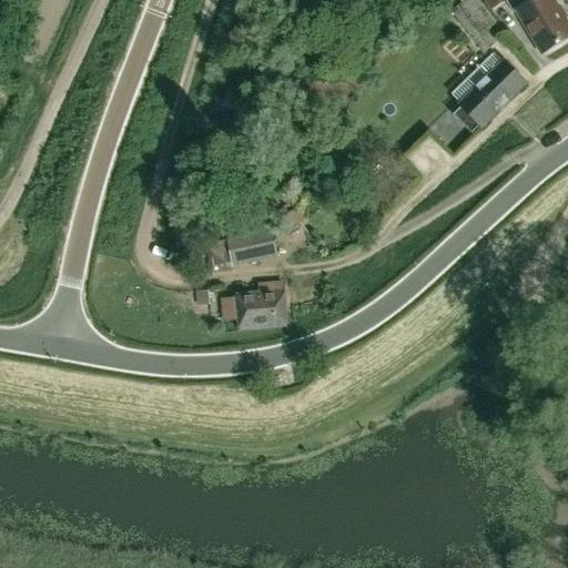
[(464,0),(449,11),(483,53),(505,37),(476,0),(464,0)]
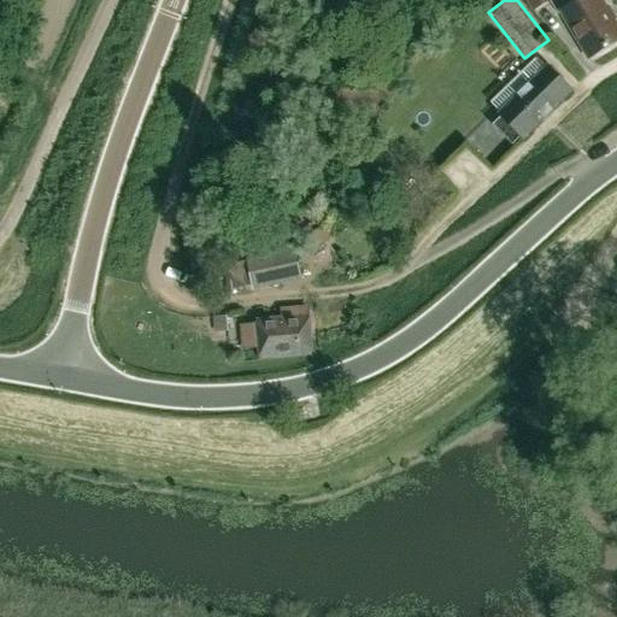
[(548,0),(527,0),(534,12),(551,1),(548,0)]
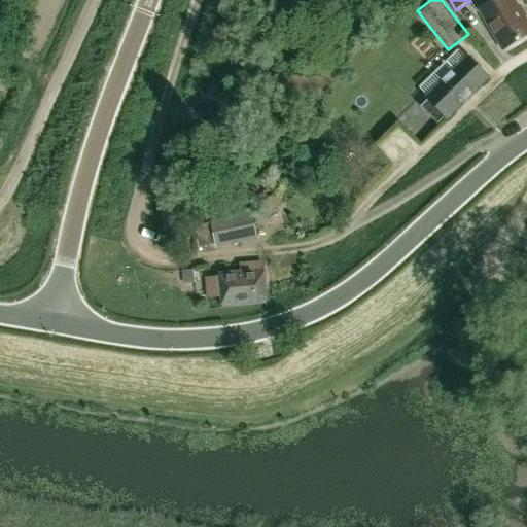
[(526,26),(511,0),(495,0),(479,10),(503,50),(526,36),(526,26)]
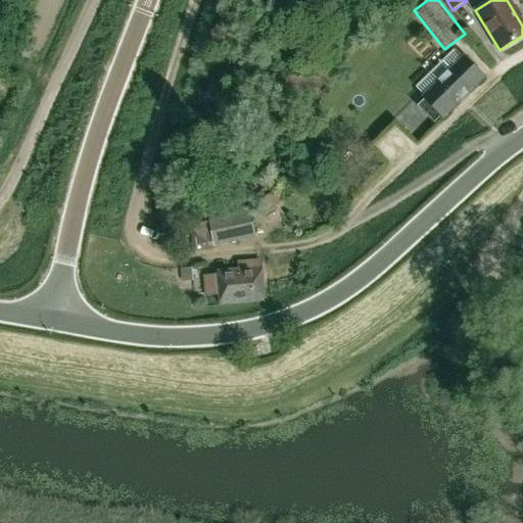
[(463,60),(423,99),(441,119),(481,80),(463,60)]
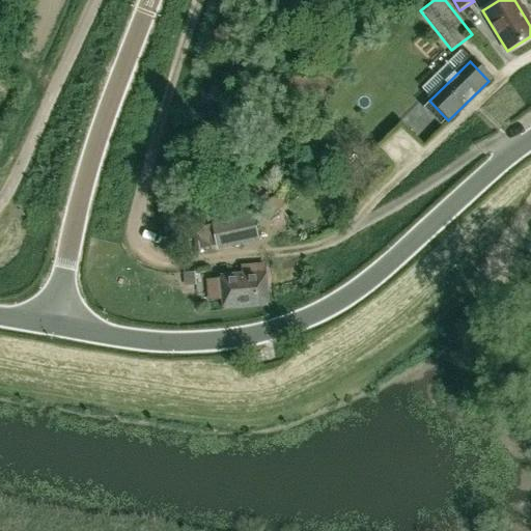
[(401,115),(416,131),(431,115),(416,101),(401,115)]
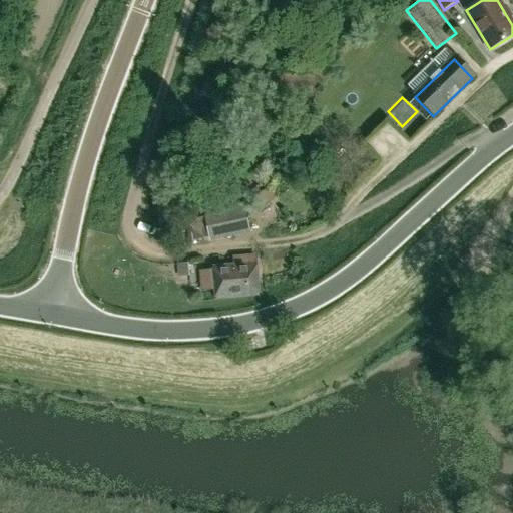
[(245,210),(205,218),(205,216),(184,221),(187,241),(209,236),(210,238),(249,229),(245,210)]
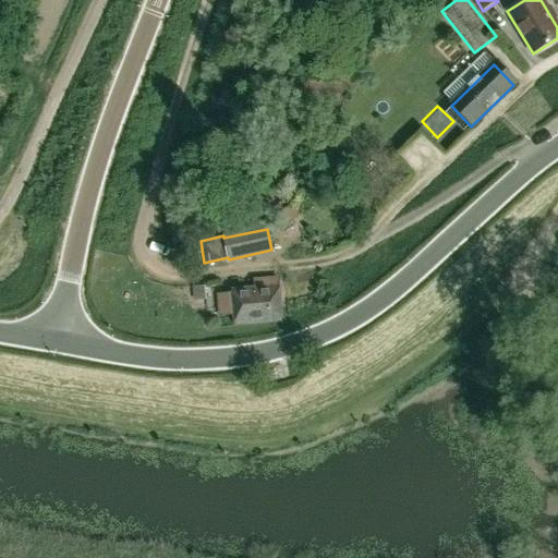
[(253,280),(253,291),(217,294),(219,316),(234,315),(235,326),(281,323),(278,278),(253,280)]
